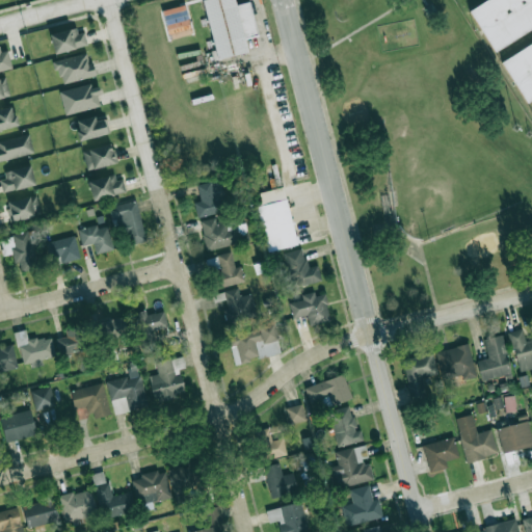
[(203,0),(214,51),(211,51),(212,60),(247,52),(244,37),(257,35),(249,1),(235,4),(234,0),(203,0)]
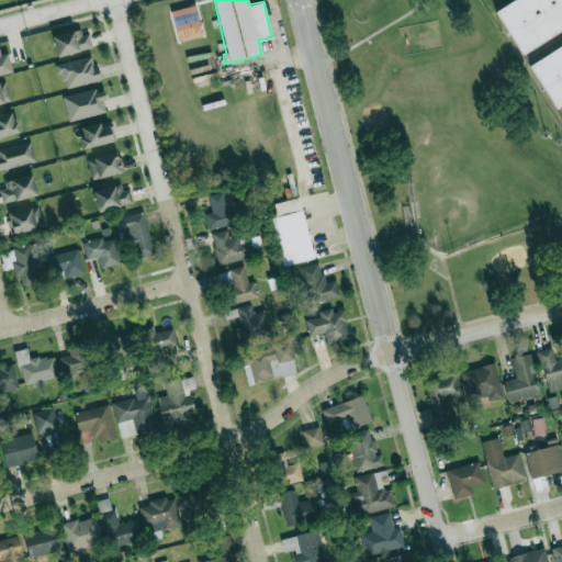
[(517,0),(561,0),(561,107),(558,110),(532,68),(561,49),(561,34),(526,57),(498,12),(517,0)]
